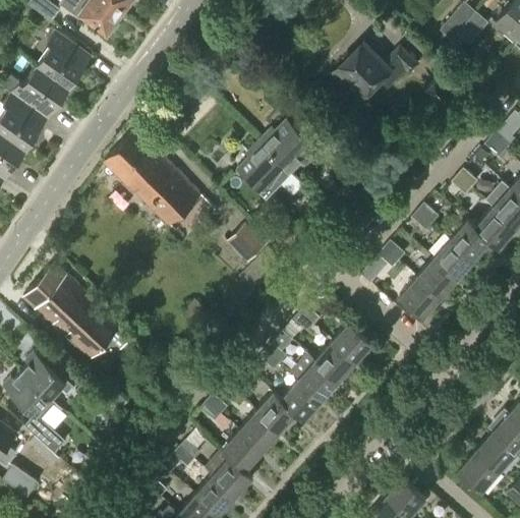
[(52,20),(61,9),(48,0),(30,0),(29,3),(52,20)]
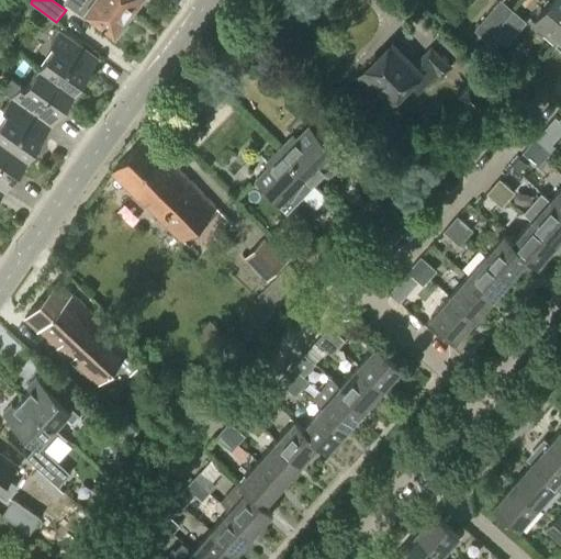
[(67,0),(65,4),(83,18),(86,15),(102,28),(103,25),(116,34),(118,33),(121,35),(128,25),(124,23),(133,11),(115,0),(67,0)]
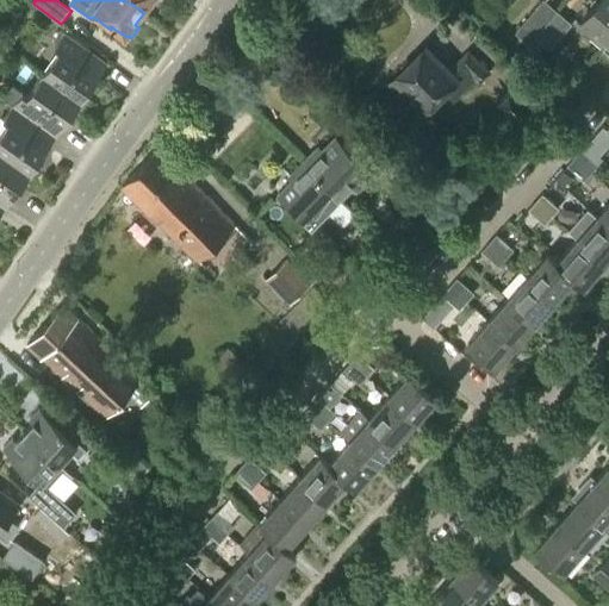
[(125,0),(144,12),(151,2),(155,5),(159,0),(125,0)]
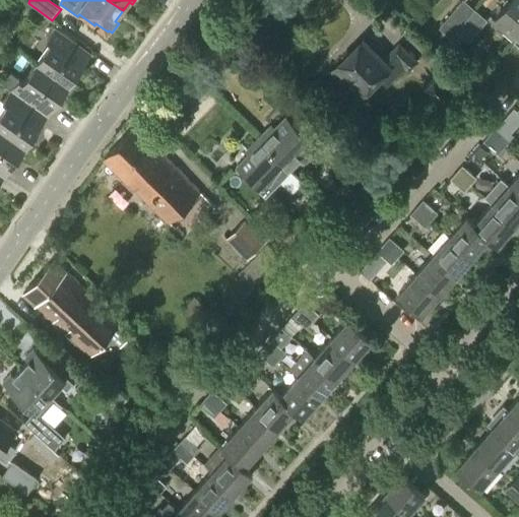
[(518,0),(512,0),(496,19),(517,39),(518,37),(518,0)]
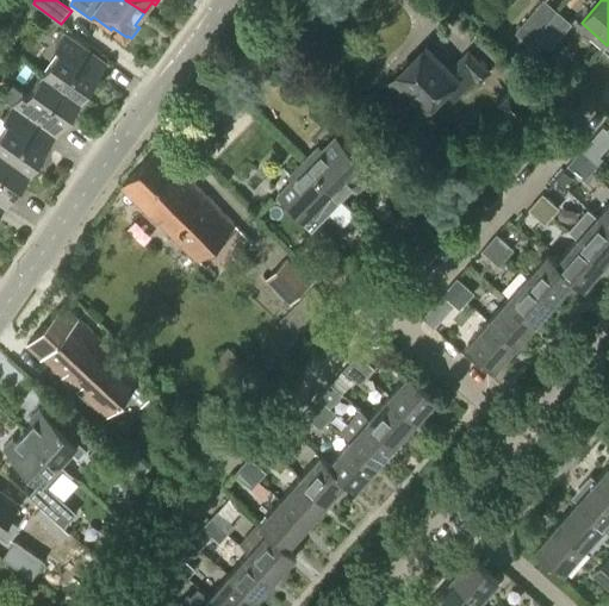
[(529,48),(536,39),(558,14),(545,2),(516,36),(526,44),(529,48)]
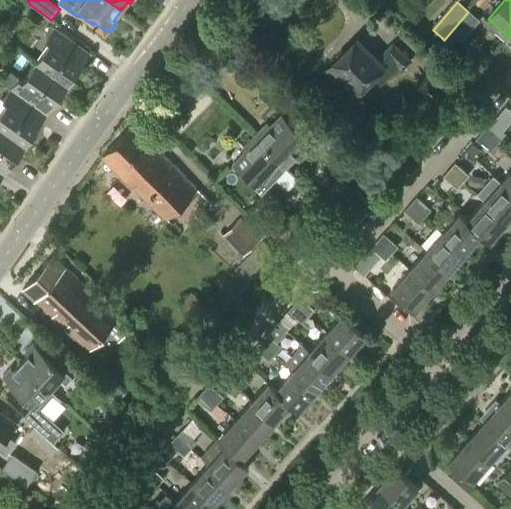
[(462,44),(480,22),(468,12),(450,33),(444,40),(453,47),(458,41),(462,44)]
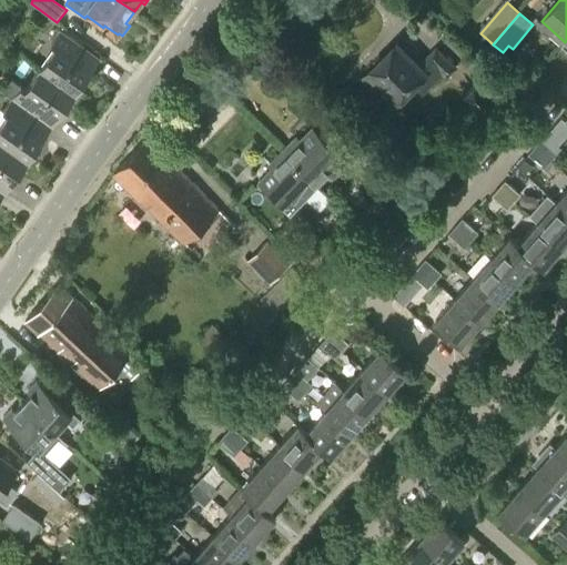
[(77,94),(92,73),(77,61),(84,49),(62,33),(52,47),(57,49),(42,71),(77,94)]
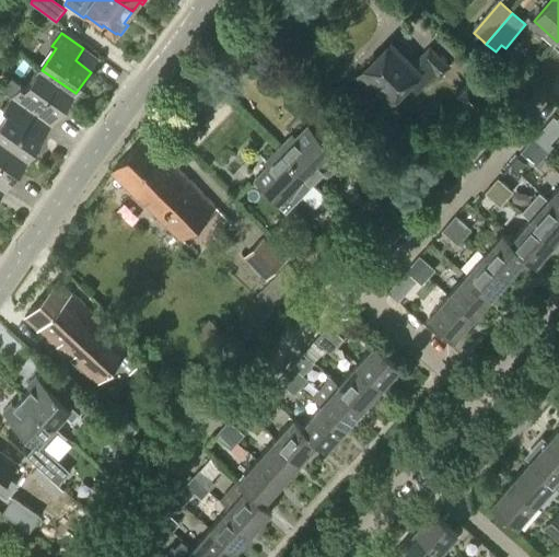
[(412,67),(392,46),(368,69),(382,82),(376,88),(392,102),(407,86),(417,96),(437,77),(440,80),(451,69),(431,49),(412,67)]
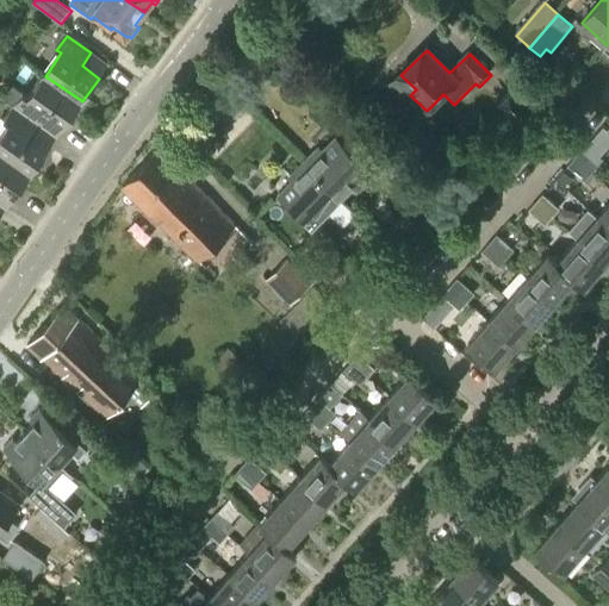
[(82,101),(45,76),(30,98),(14,87),(5,100),(14,108),(41,126),(49,113),(66,126),(82,101)]
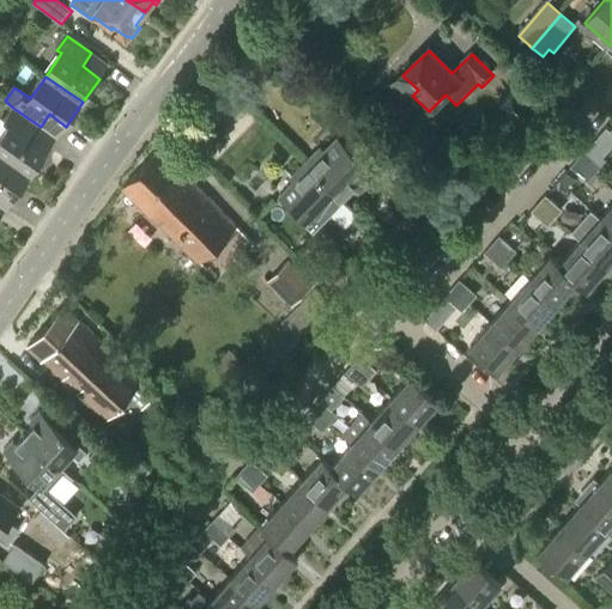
[(520,127),(539,109),(519,89),(501,107),(520,127)]
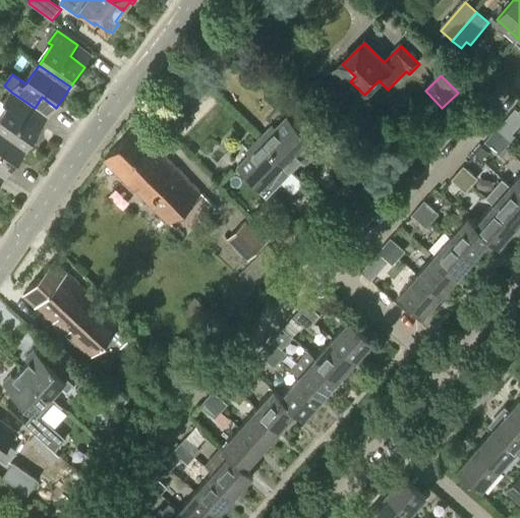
[(0,130),(26,150),(42,128),(27,118),(35,108),(12,93),(4,104),(9,107),(0,119),(0,130)]
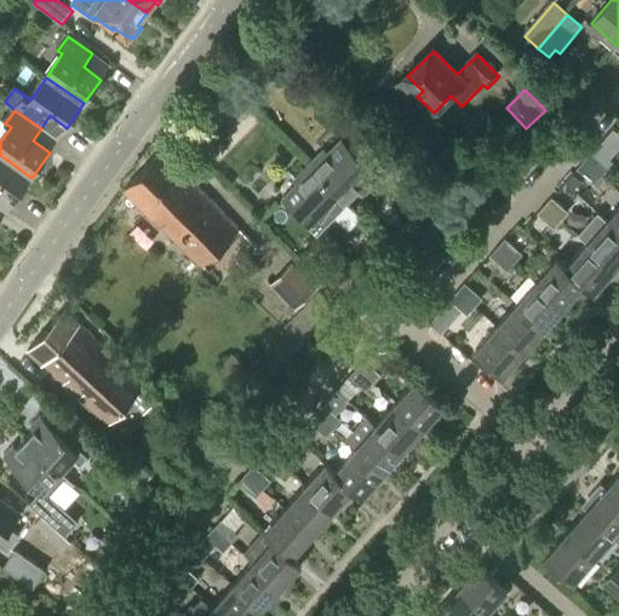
[(599,160),(605,166),(618,149),(618,132),(614,130),(603,142),(592,155),(599,160)]
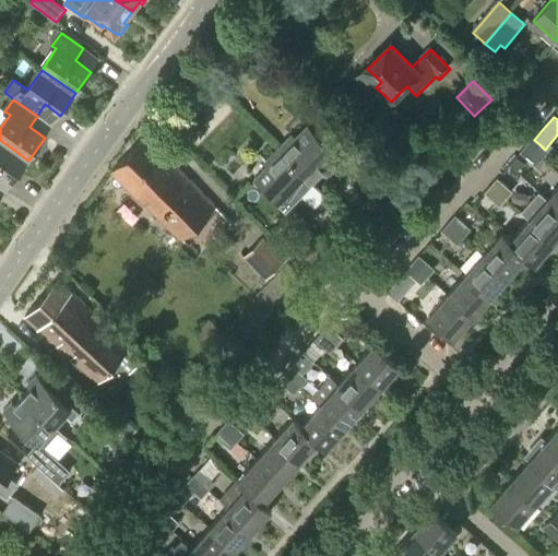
[(342,162),(309,128),(296,140),(293,138),(281,151),(311,181),(324,169),(329,174),(342,162)]
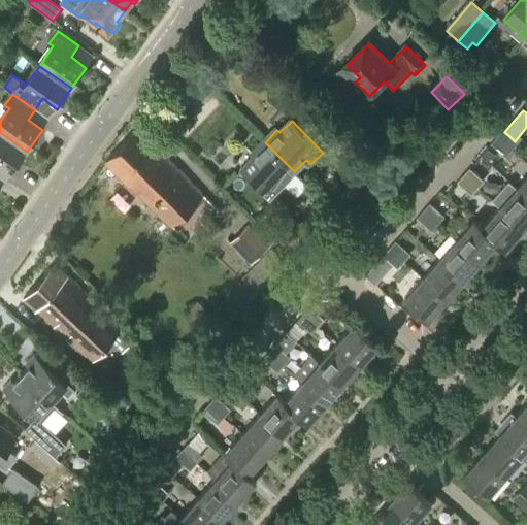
[(172,229),(204,196),(138,131),(106,164),(172,229)]
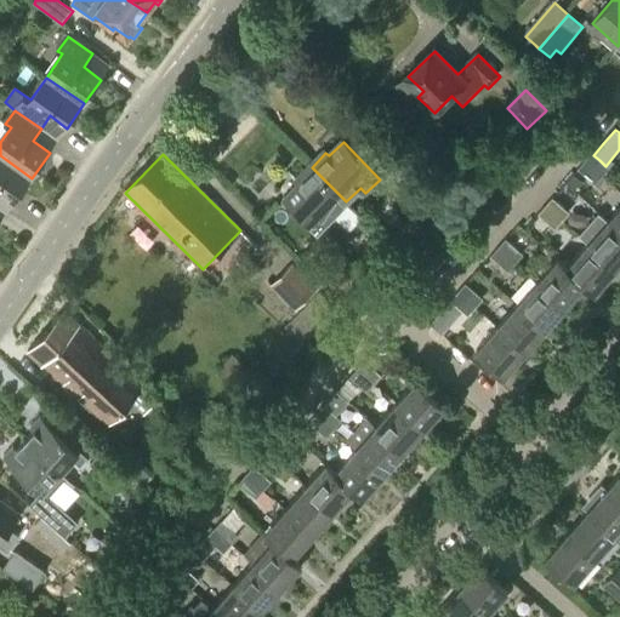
[(0,190),(16,201),(32,178),(0,155),(0,190)]
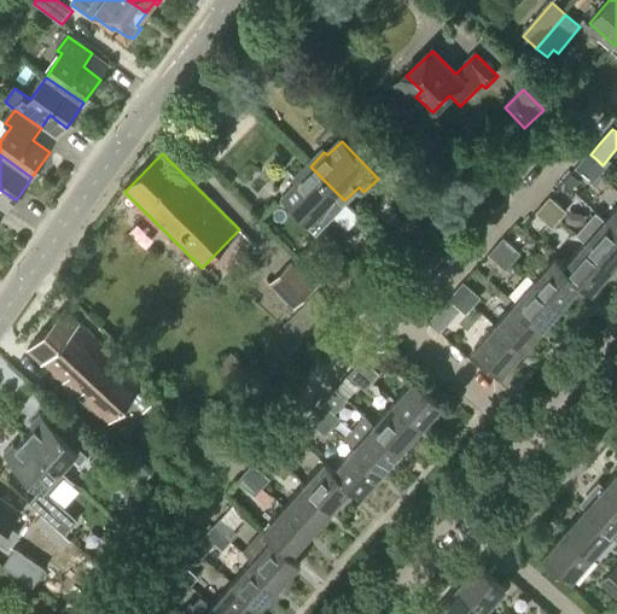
[(600,177),(607,169),(603,165),(597,159),(591,155),(583,162),(600,177)]
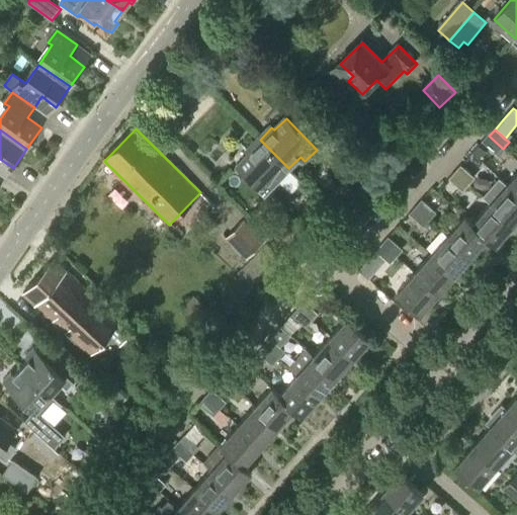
[(497,156),(503,149),(489,136),(482,144),(497,156)]
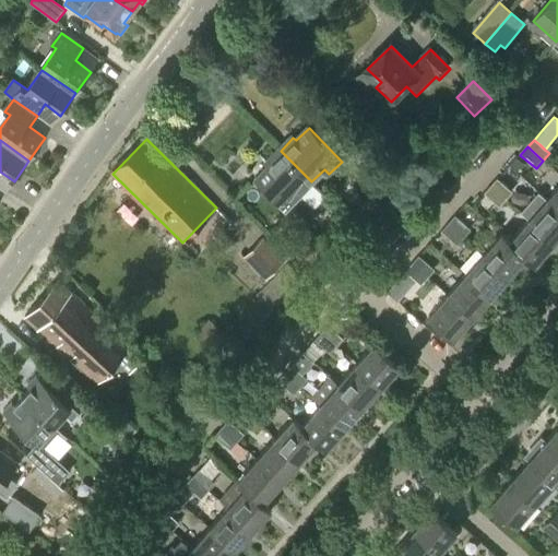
[(291,212),(305,199),(299,193),(311,181),(281,151),(268,163),(270,166),(257,178),(291,212)]
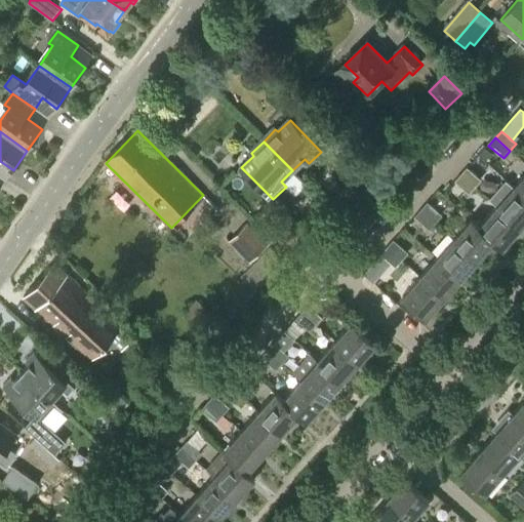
[(477,188),(482,182),(468,169),(461,175),(477,188)]
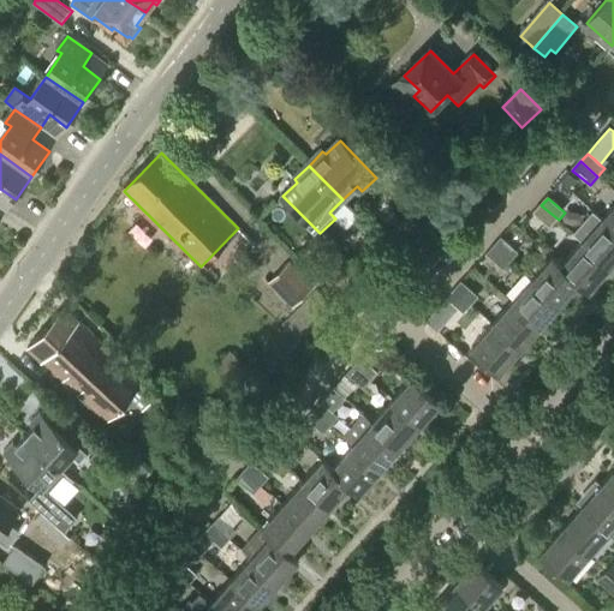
[(550,229),(559,220),(541,205),(534,215),(550,229)]
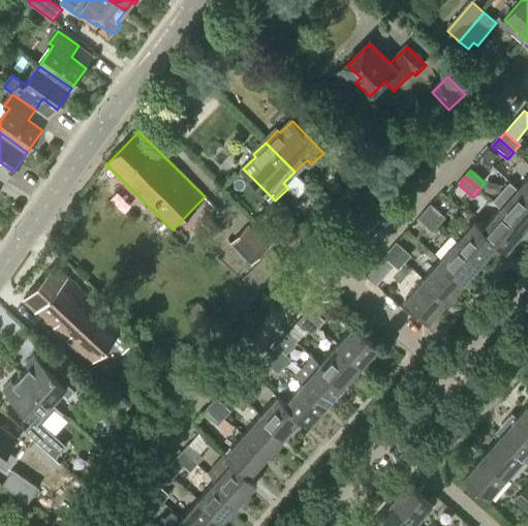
[(527,178),(518,190),(527,198),(527,178)]
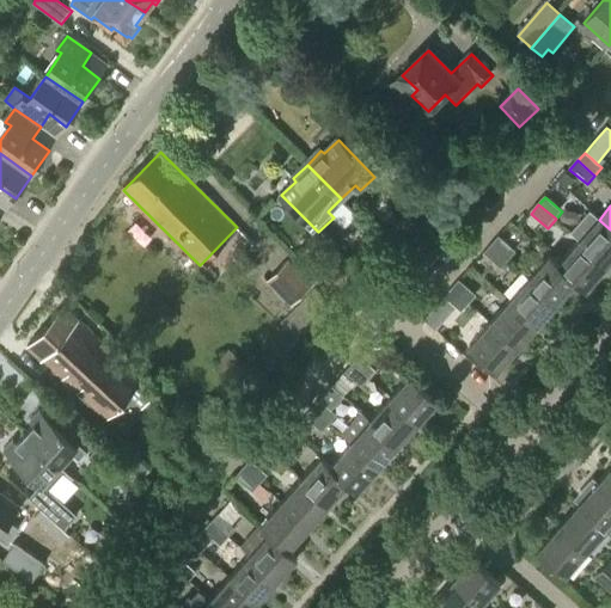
[(609,265),(610,264),(610,229),(599,220),(581,241),(609,265)]
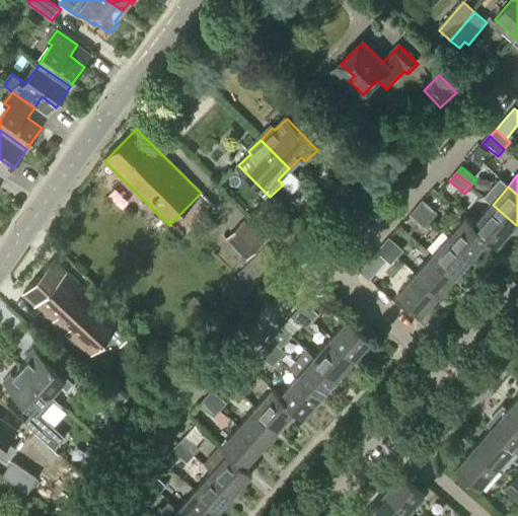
[(432,221),(437,215),(423,202),(418,209),(432,221)]
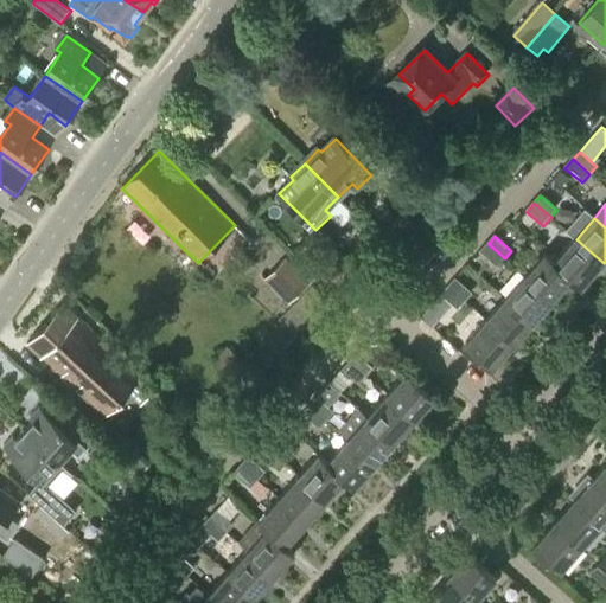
[(584,286),(604,263),(576,239),(555,262),(574,277),(584,286)]
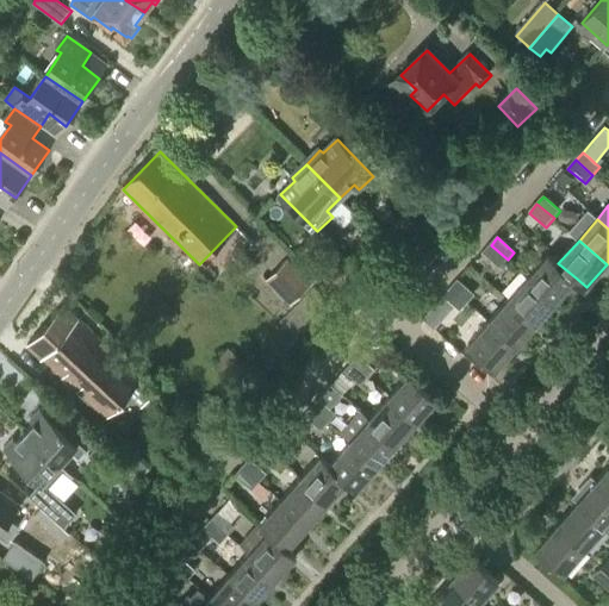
[(335,288),(354,269),(355,268),(330,244),(310,263),(335,288)]
